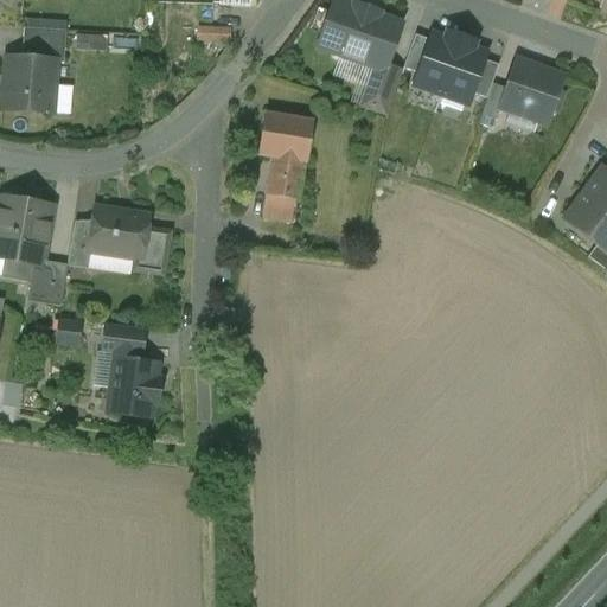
[(402,23),(353,6),(336,55),(372,68),(384,71),(385,68),(402,23)]
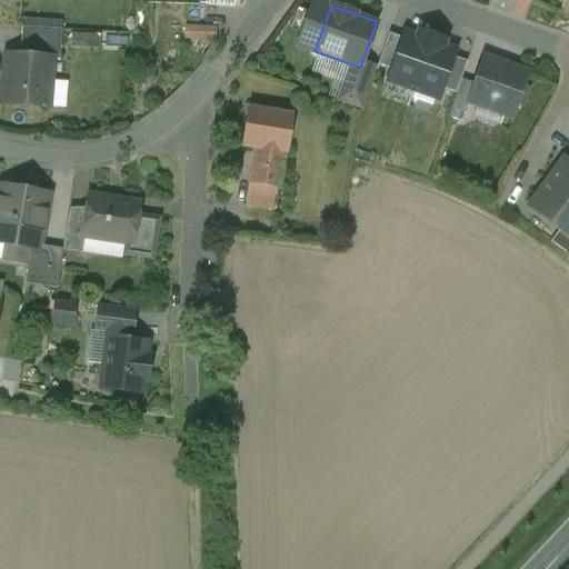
[(61,30),(21,27),(20,57),(51,59),(51,60),(59,60),(61,30)]
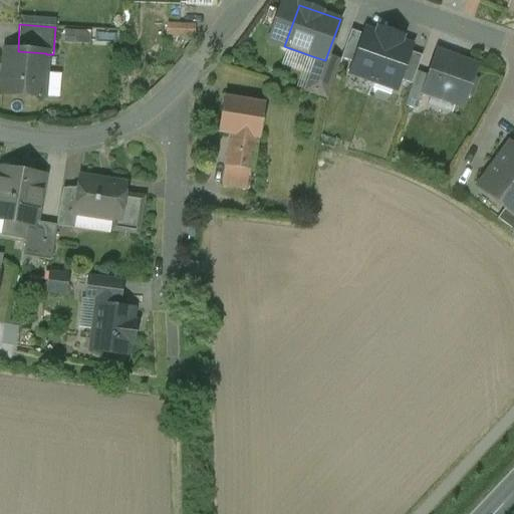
[(383,30),(381,36),(365,30),(350,73),(396,89),(411,46),(395,40),(397,34),(383,30)]
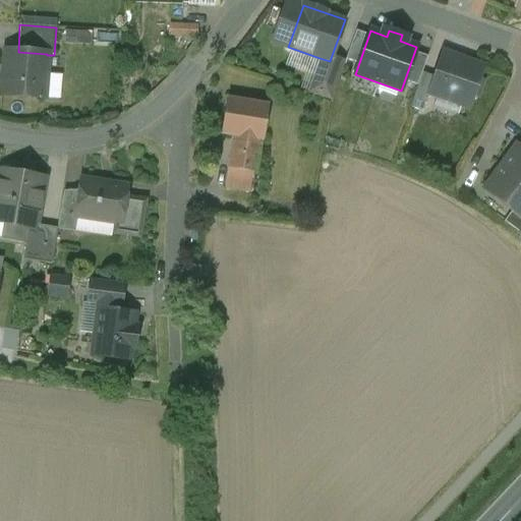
[(18,52),(6,51),(2,95),(44,98),(47,55),(47,54),(18,52)]
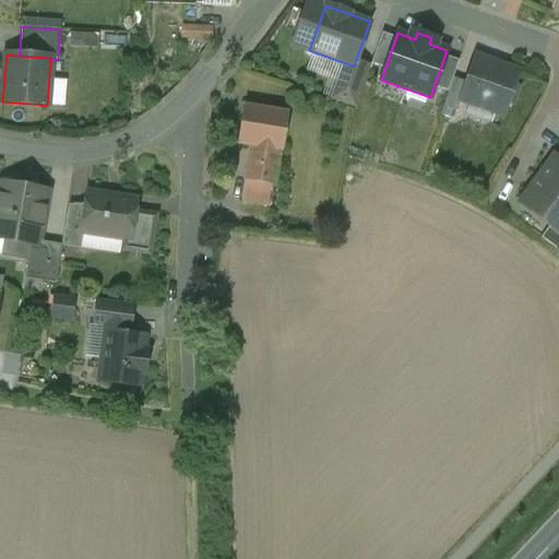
[(518,73),(475,58),(465,84),(460,99),(502,114),(508,100),(511,102),(516,88),(512,86),(518,73)]
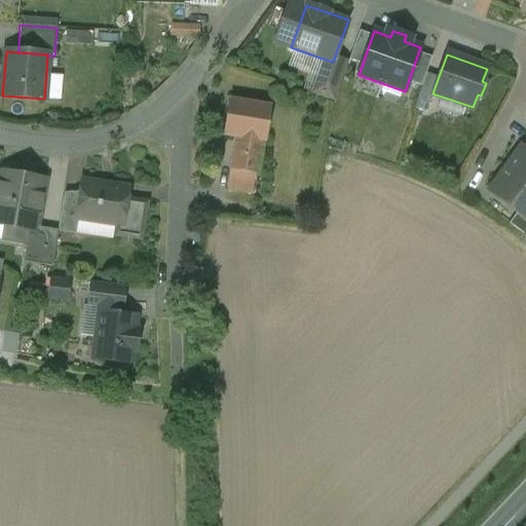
[(333,62),(323,59),(313,84),(337,92),(347,64),(334,59),(333,62)]
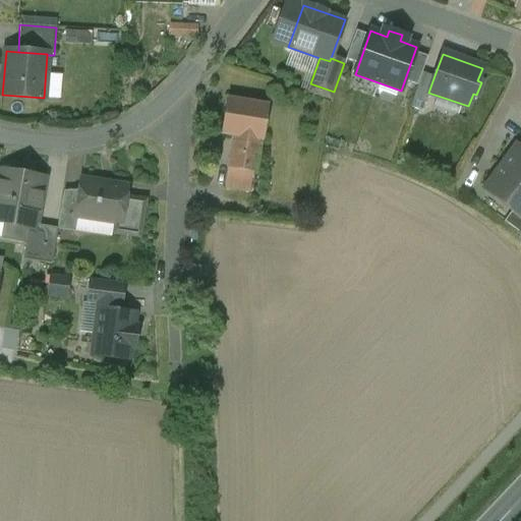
[(433,78),(421,73),(414,95),(426,99),(428,93),(433,78)]
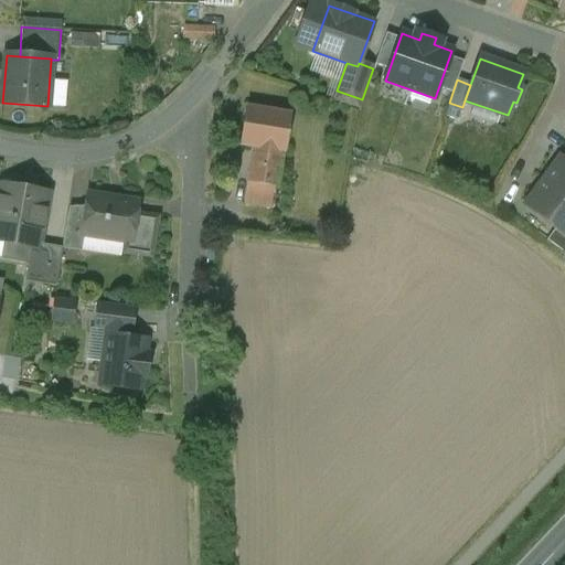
[(462,107),(449,103),(444,117),(458,121),(462,107)]
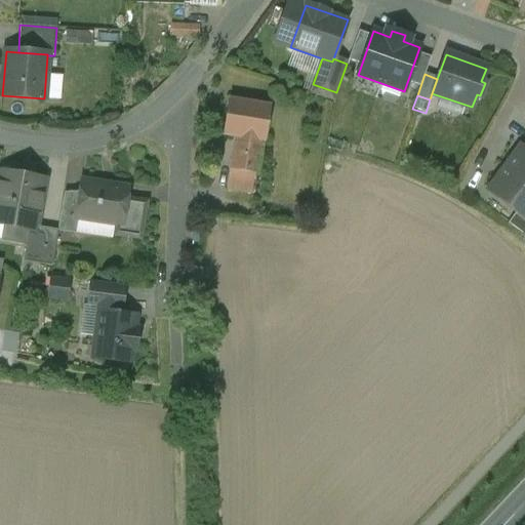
[(270,106),(229,99),(224,135),(235,137),(264,143),(270,106)]
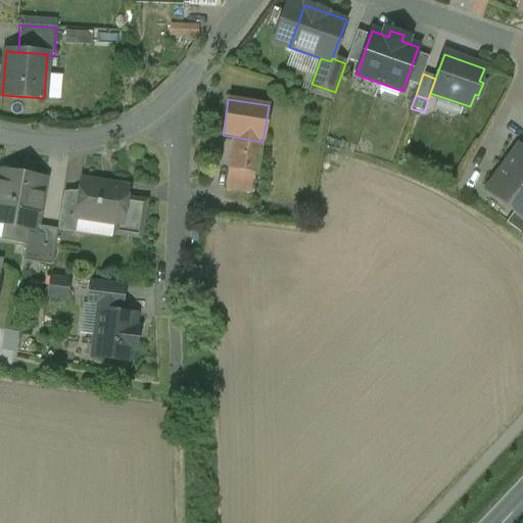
[(263,142),(234,137),(229,170),(253,174),(256,174),(263,142)]
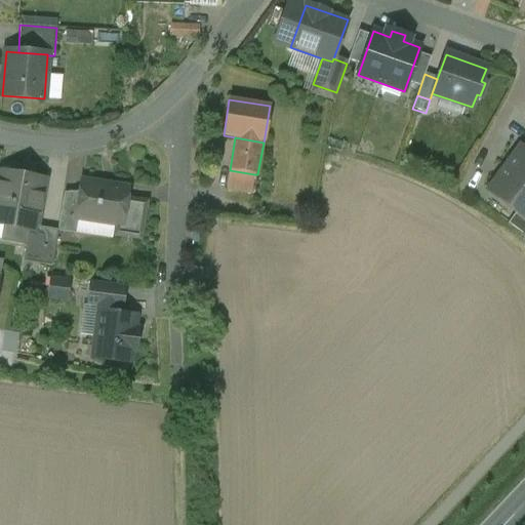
[(524,153),(519,149),(505,169),(524,185),(524,153)]
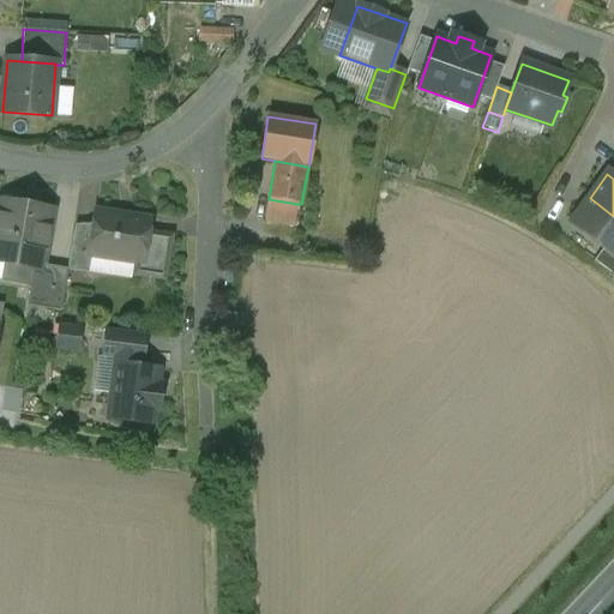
[(613,216),(590,198),(572,222),(606,246),(613,252),(613,216)]
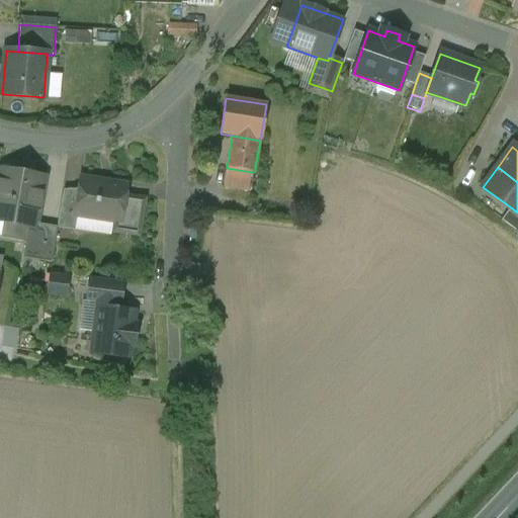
[(251,172),(227,168),(223,186),(248,190),(251,172)]
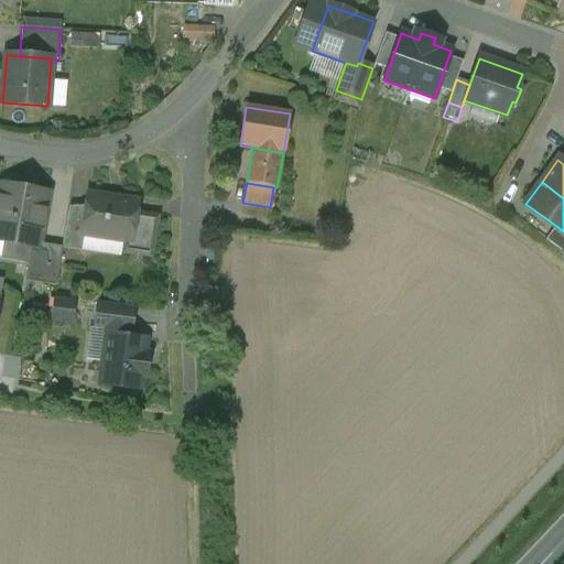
[(0,259),(28,264),(31,247),(39,248),(40,243),(49,193),(0,184),(0,241),(3,242),(0,259)]
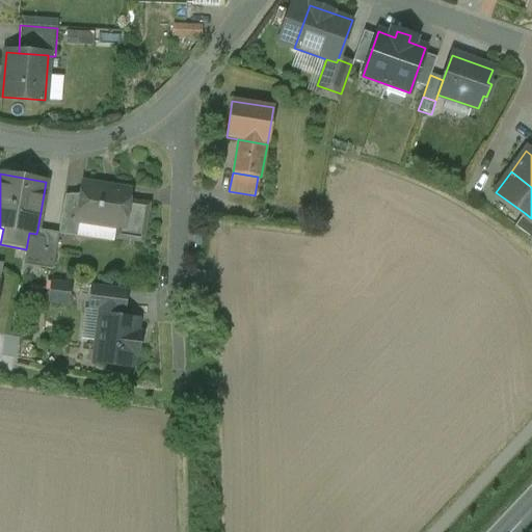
[(129,191),(83,184),(81,202),(82,202),(79,220),(118,228),(123,228),(127,203),(129,191)]
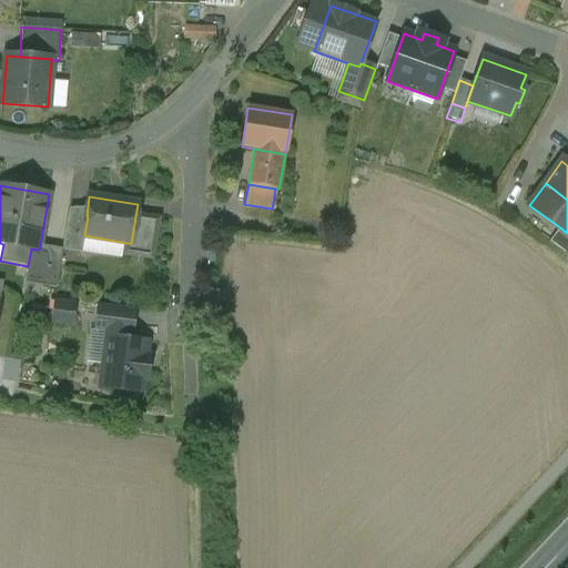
[(87,215),(69,212),(62,250),(81,253),(84,235),(88,215),(87,215)]
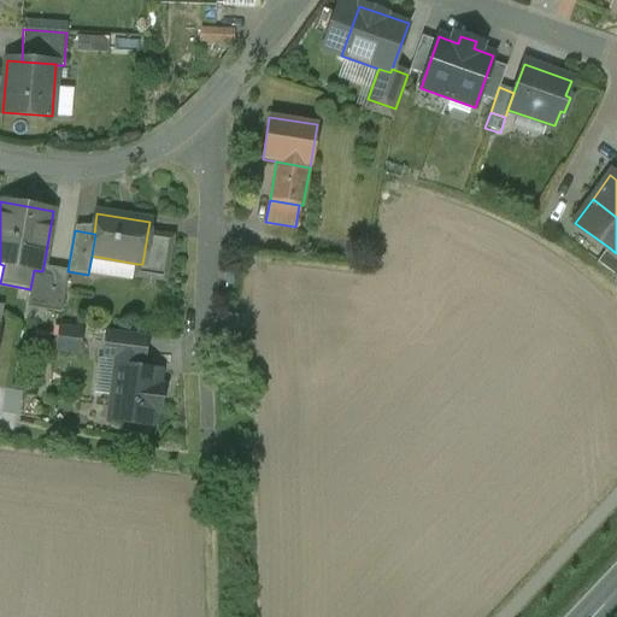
[(170,239),(147,235),(142,264),(137,264),(136,275),(164,280),(170,239)]
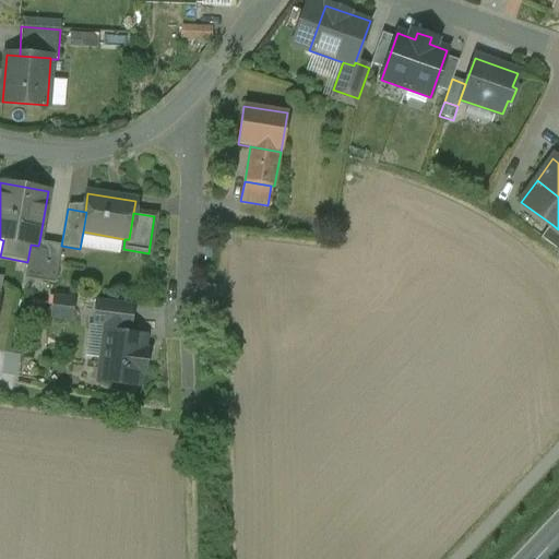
[(558,229),(551,224),(540,238),(558,251),(558,229)]
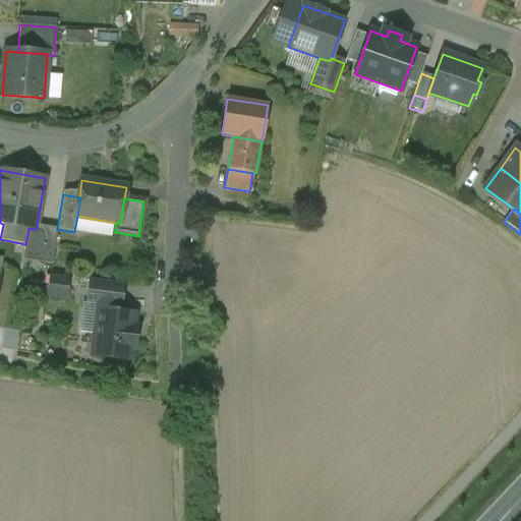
[(29,228),(25,244),(23,259),(52,264),(57,229),(37,225),(36,229),(29,228)]
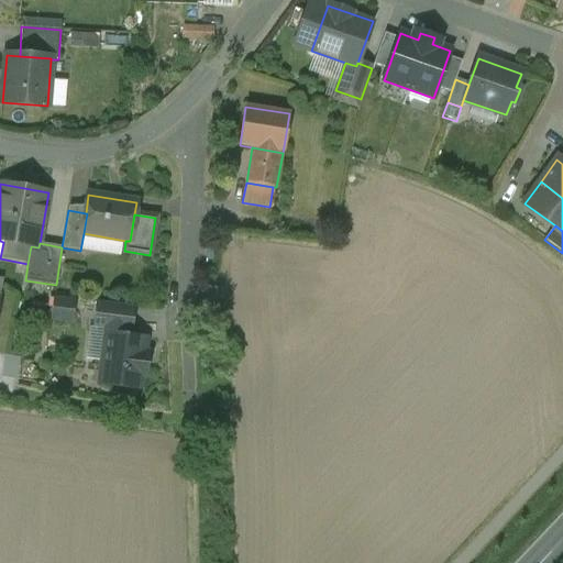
[(55,296),(51,319),(70,322),(74,299),(55,296)]
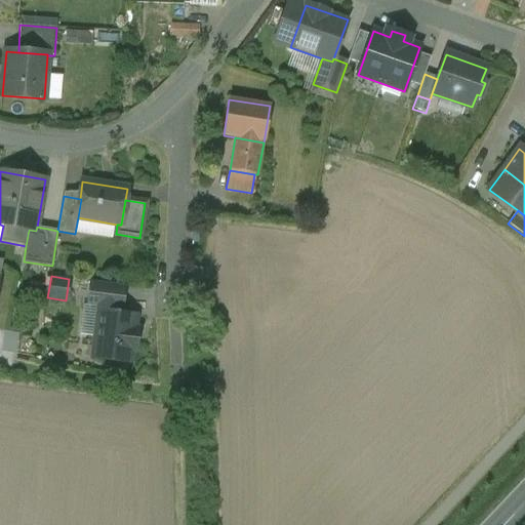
[(122,285),(93,282),(93,284),(91,283),(88,304),(99,305),(119,308),(121,308),(123,287),(121,287),(122,285)]
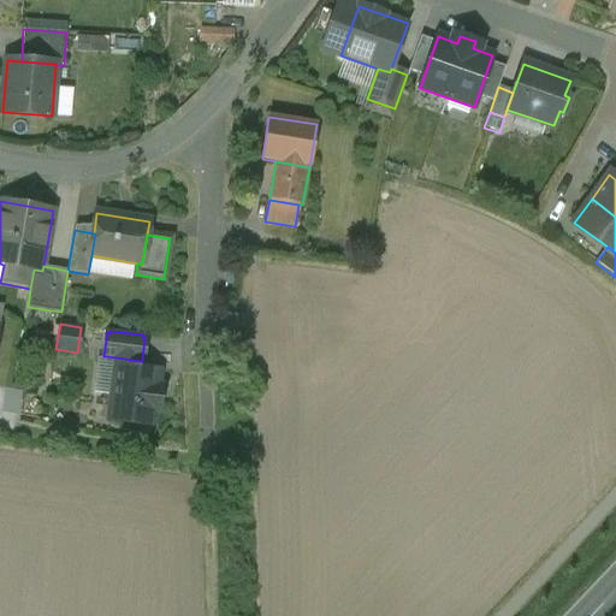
[(140,361),(117,357),(110,420),(152,425),(154,409),(159,410),(161,388),(157,386),(159,371),(138,368),(140,361)]
